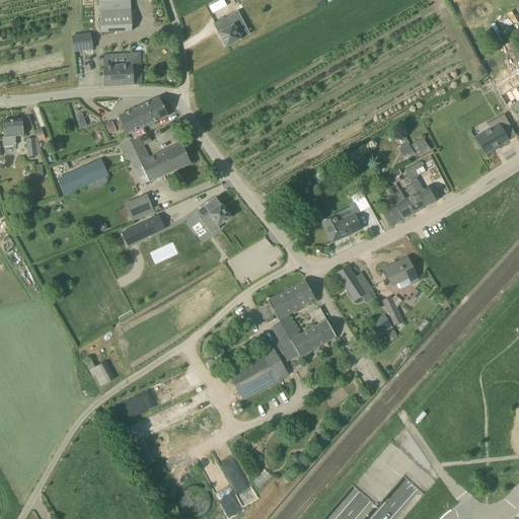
[(131,10),(100,11),(101,32),(132,31),(131,10)]
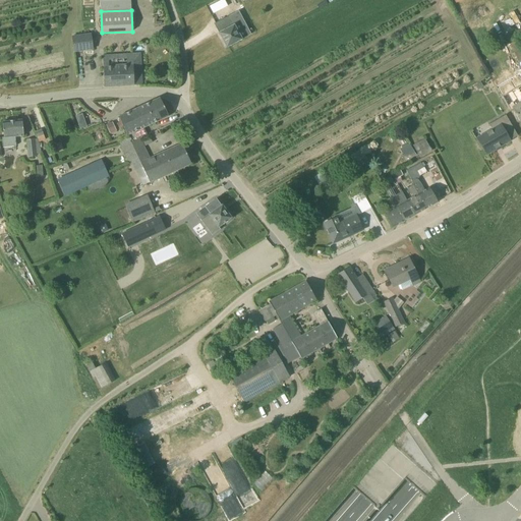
[(235,27),(244,22),(238,12),(230,16),(229,16),(214,24),(219,34),(227,48),(242,40),(235,27)]
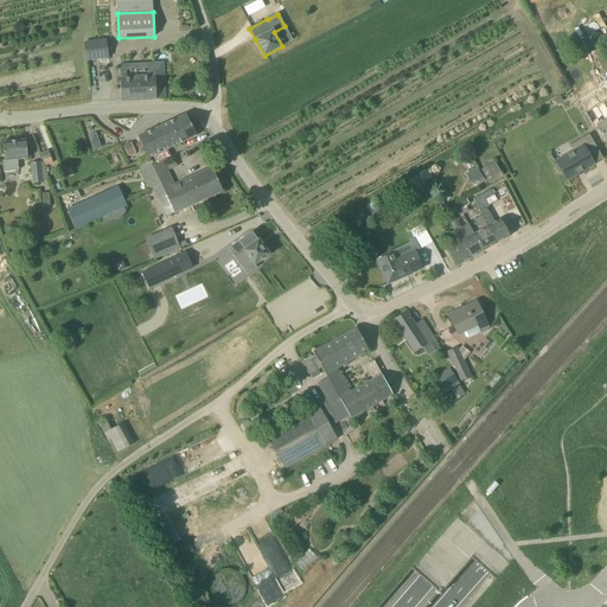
[(606,33),(604,36),(596,21),(582,27),(606,76),(606,33)]
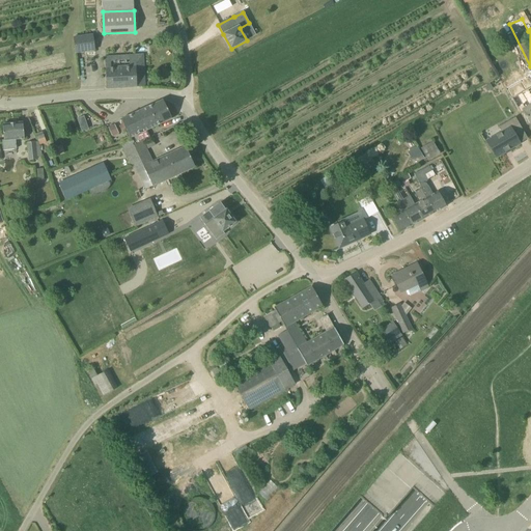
[(74,37),(76,53),(94,51),(92,35),(74,37)]
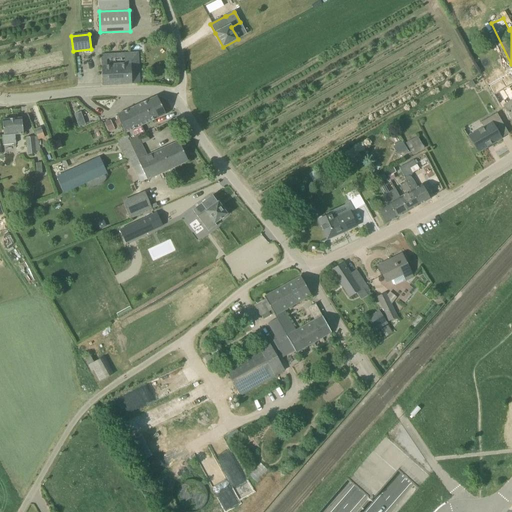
[(102,86),(139,84),(138,53),(101,56),(102,86)]
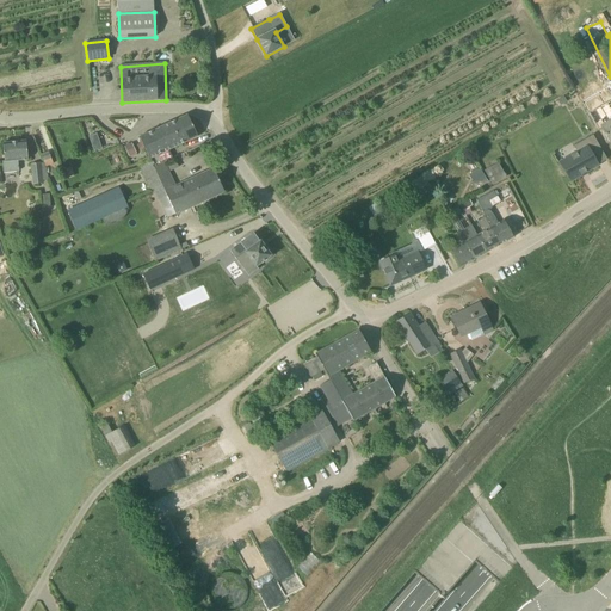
[(610,119),(610,121),(600,127),(610,143),(610,142),(610,106),(605,110),(610,119)]
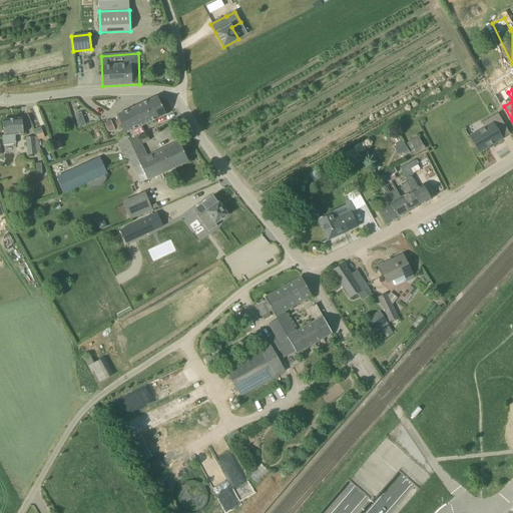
[(145,133),(141,126),(166,115),(157,96),(116,115),(125,133),(125,134),(126,136),(129,141),(138,136),(145,133)]
